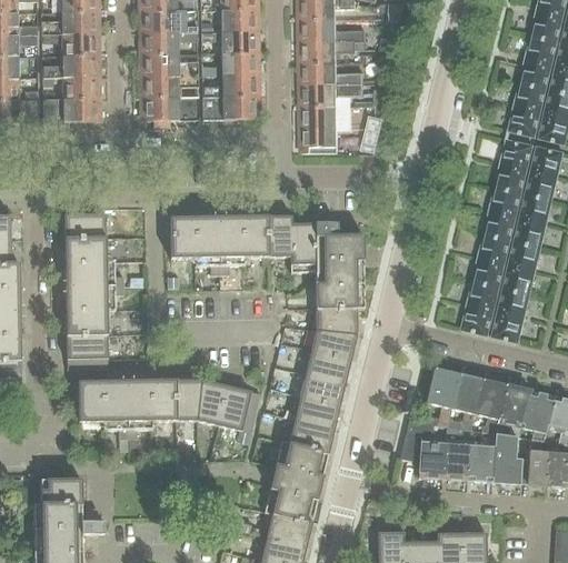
[(0,0),(0,11),(18,11),(18,0),(0,0)]
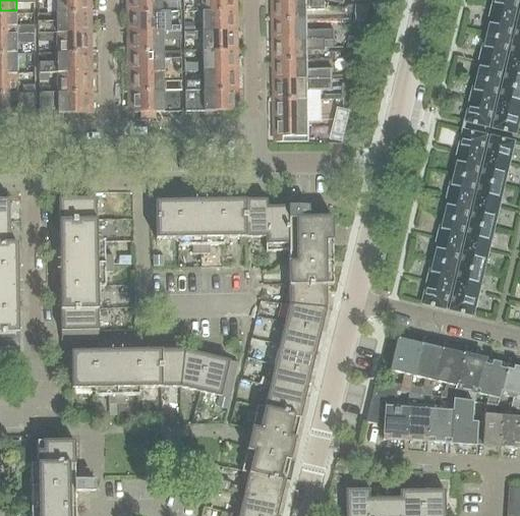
[(55,0),(56,10),(91,9),(90,0),(55,0)]
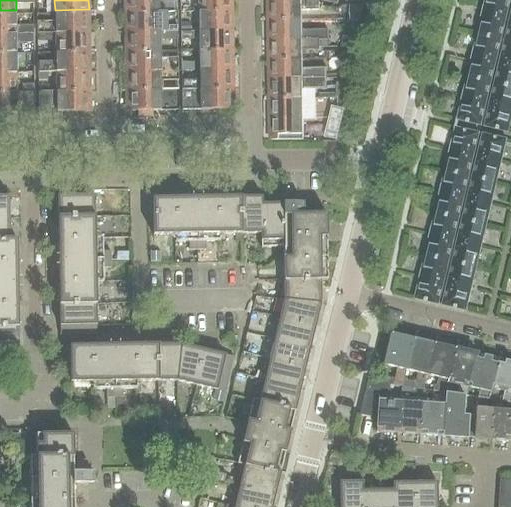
[(125,0),(125,8),(159,8),(159,0),(125,0)]
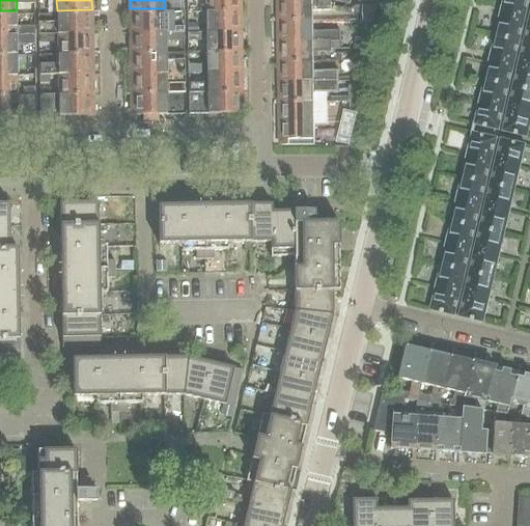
[(331,6),(331,0),(279,0),(279,17),(313,17),(313,6),(331,6)]
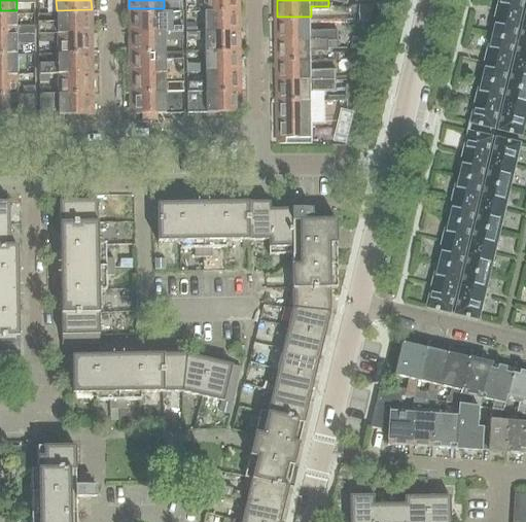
[(375,1),(361,0),(361,15),(371,15),(372,15),(375,1)]
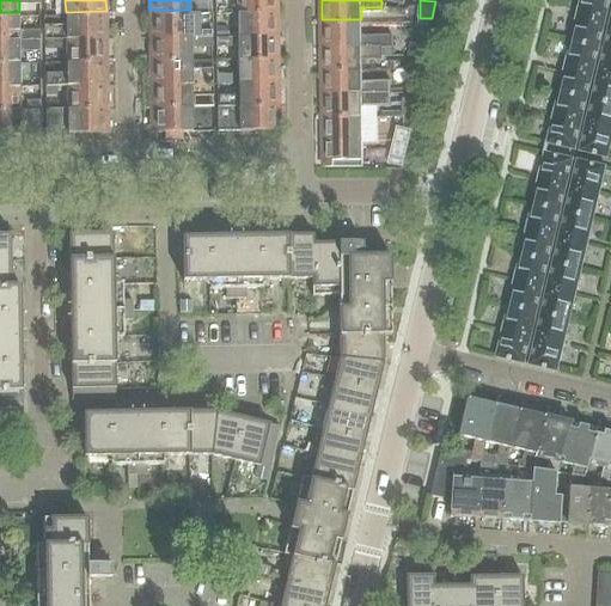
[(606,17),(610,0),(580,0),(580,2),(579,2),(578,11),(606,17)]
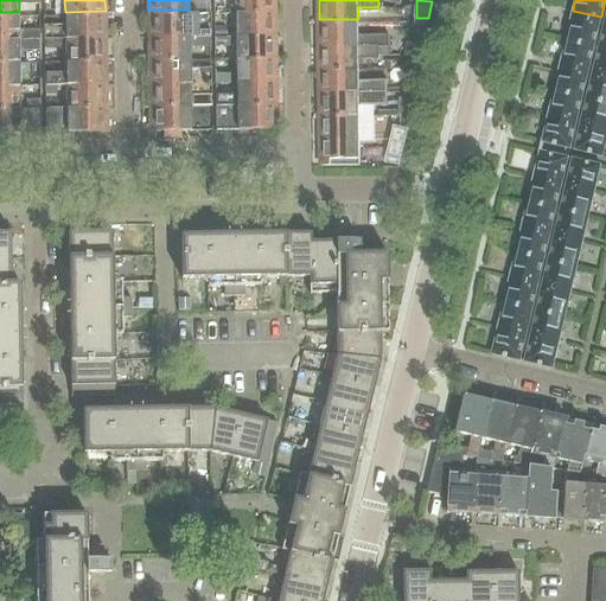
[(234,8),(234,32),(276,31),(275,8),(234,8)]
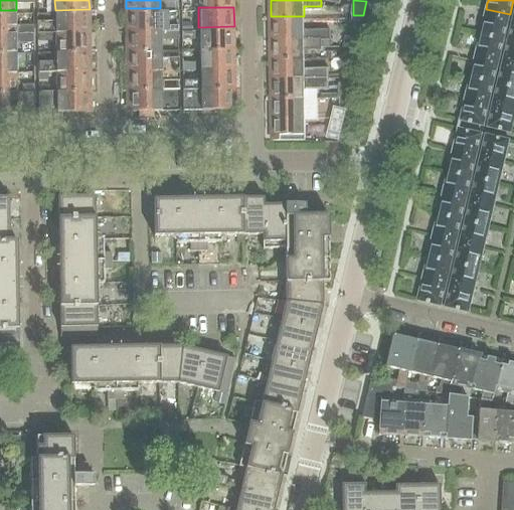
[(127,28),(177,27),(177,8),(160,8),(126,8),(127,28)]
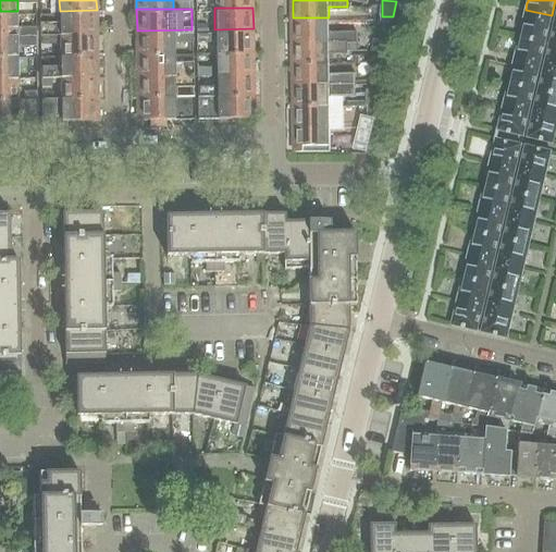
[(60,11),(60,20),(40,20),(40,32),(54,32),(60,32),(97,31),(97,10),(60,11)]
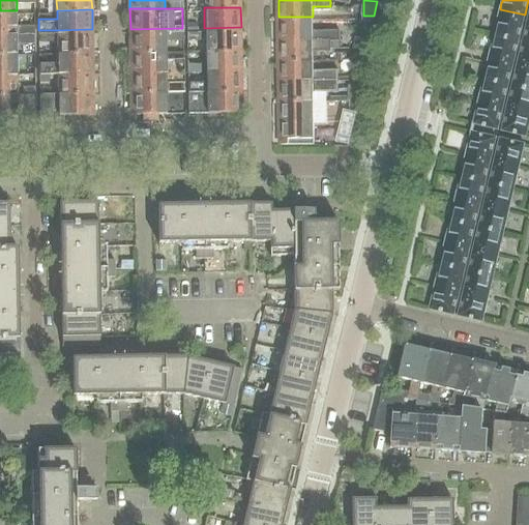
[(520,36),(525,15),(500,9),(498,16),(499,16),(495,31),(520,36)]
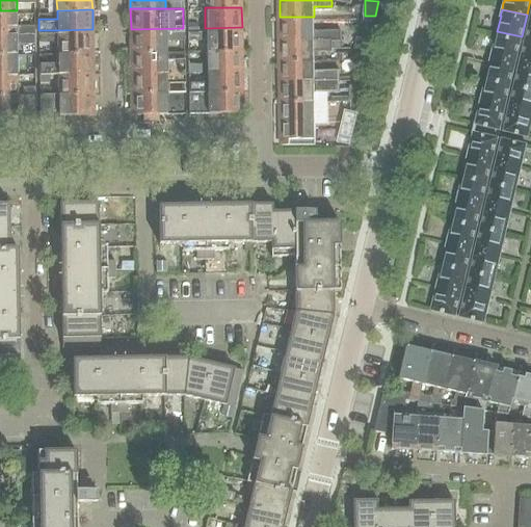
[(35,31),(35,23),(17,23),(17,10),(0,10),(0,31),(17,31),(35,31)]
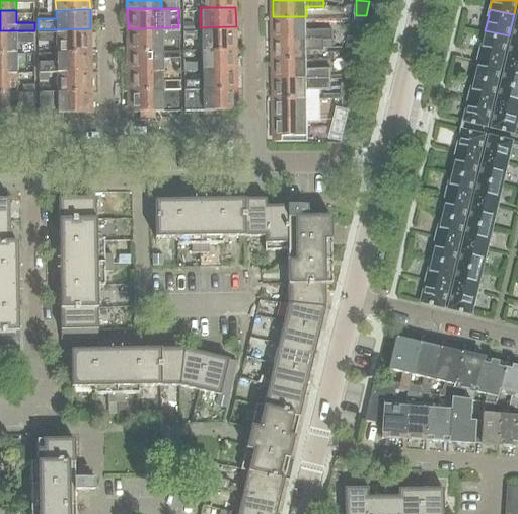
[(334,25),(307,25),(306,16),(273,16),(273,37),(334,35),(334,25)]
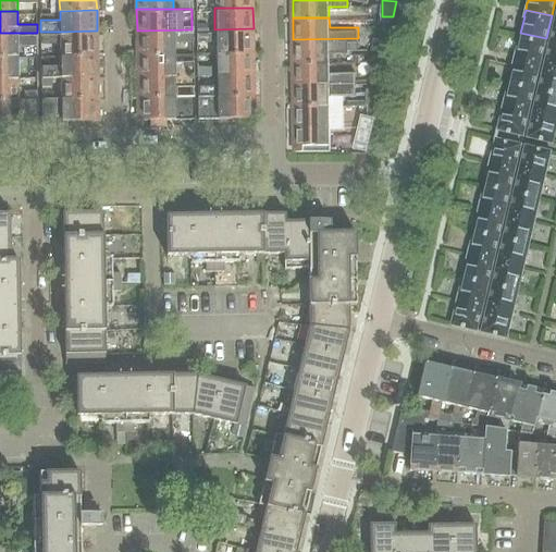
[(208,21),(196,21),(196,29),(206,29),(208,29),(208,22),(208,21)]
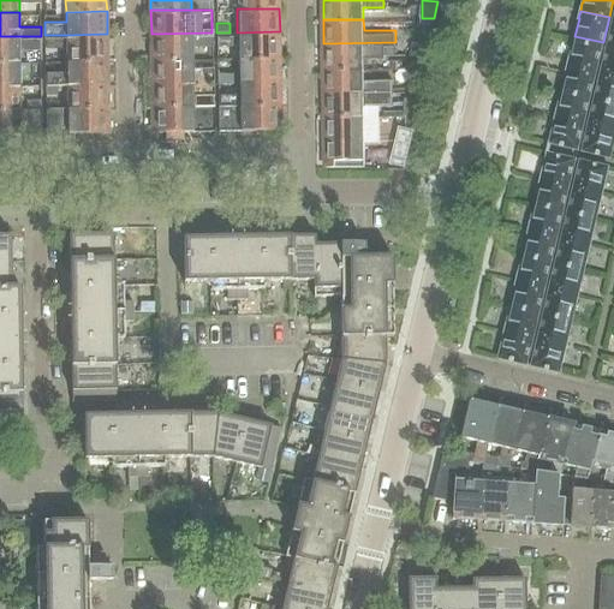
[(227,33),(216,33),(218,43),(238,43),(238,55),(280,55),(280,31),(237,33),(230,33),(227,33)]
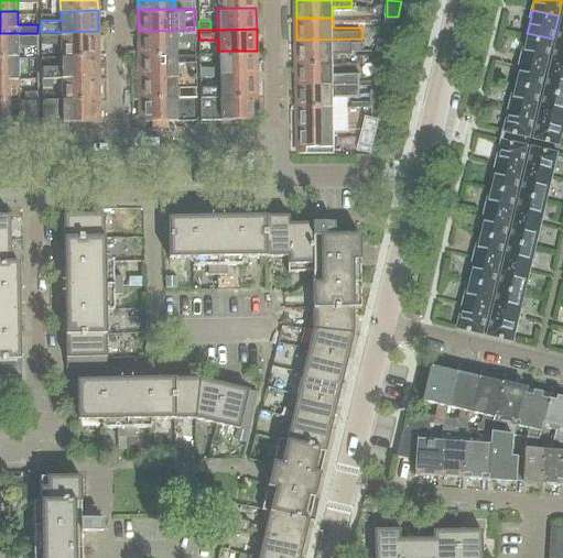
[(139,31),(139,53),(176,52),(176,41),(195,41),(194,30),(139,31)]
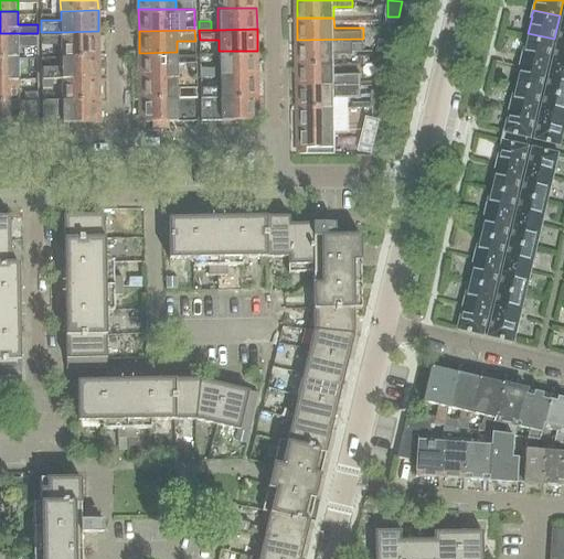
[(55,32),(55,41),(61,40),(61,54),(99,53),(98,31),(61,32),(55,32)]
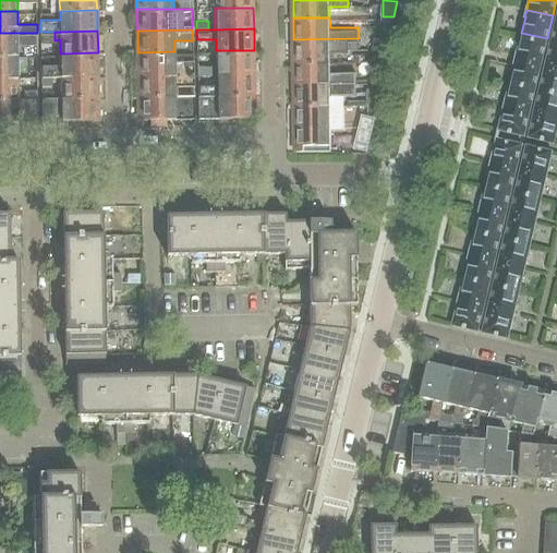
[(37,33),(17,33),(0,33),(0,55),(17,55),(17,41),(37,41),(37,33)]
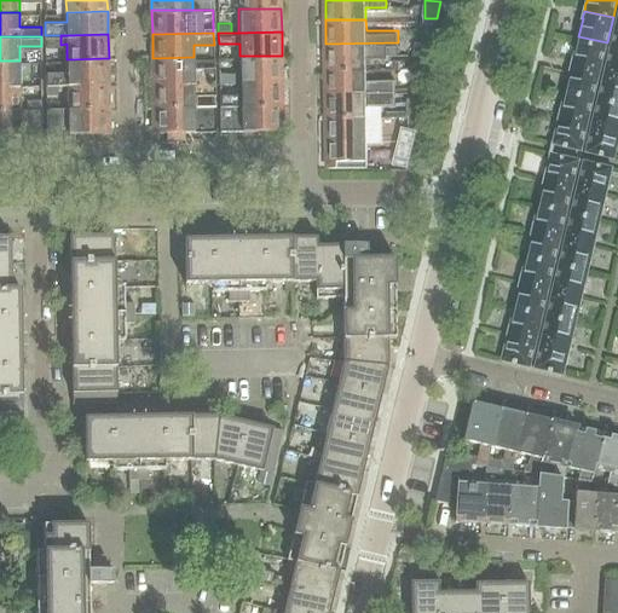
[(607,42),(578,36),(575,55),(573,55),(572,62),(601,69),(607,42)]
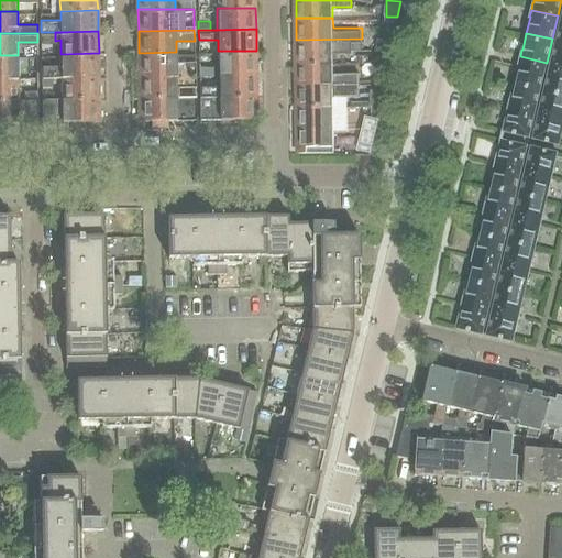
[(377,35),(376,46),(388,46),(390,46),(393,35),(392,35),(377,35)]
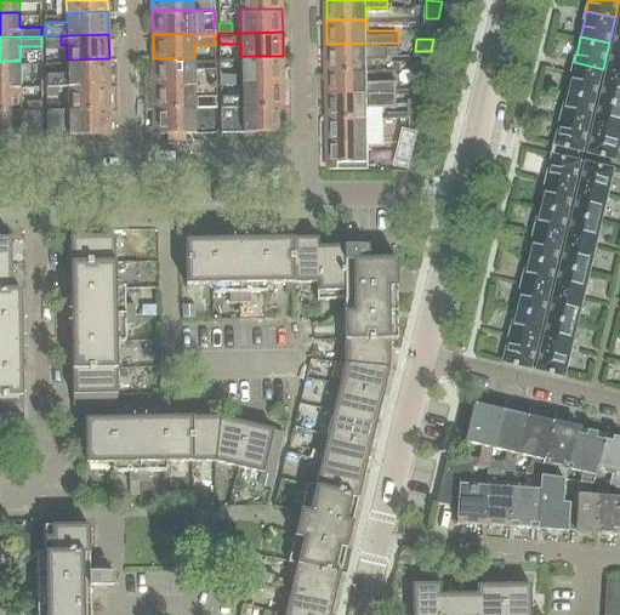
[(326,44),(326,67),(368,67),(368,56),(388,55),(388,52),(399,52),(399,43),(326,44)]
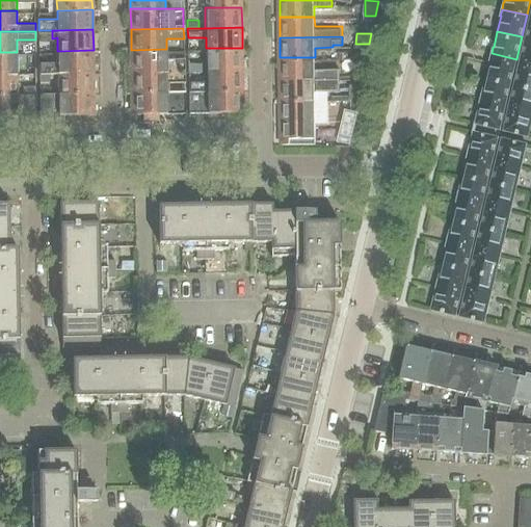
[(530,38),(526,37),(521,60),(530,62),(530,38)]
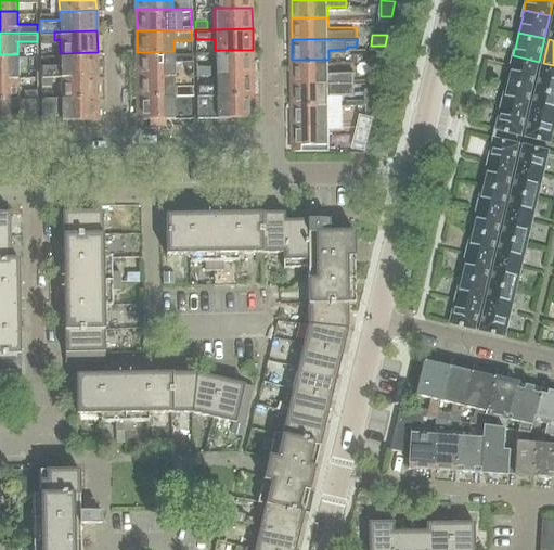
[(215,50),(215,72),(253,71),(253,50),(215,50)]
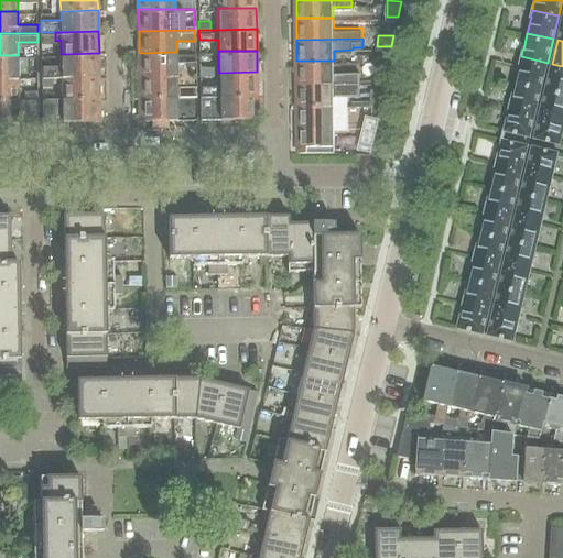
[(139,53),(139,74),(195,73),(195,52),(176,52),(139,53)]
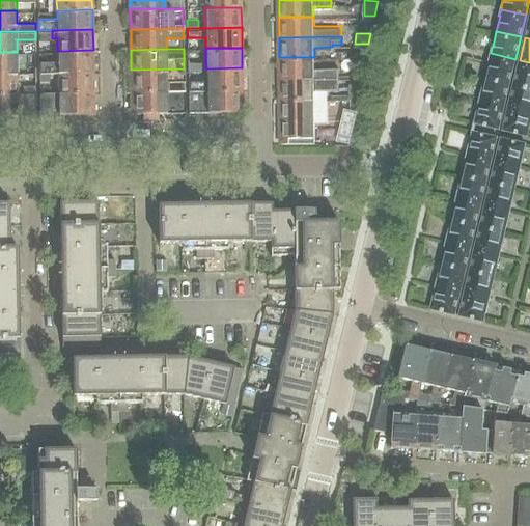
[(39,62),(39,72),(49,72),(58,71),(93,71),(93,50),(57,51),(58,59),(39,59),(39,62)]
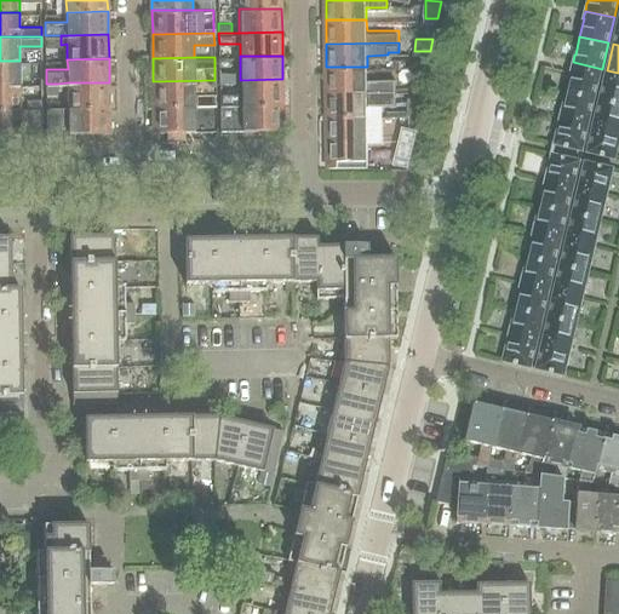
[(0,84),(19,84),(19,61),(0,61),(0,84)]
